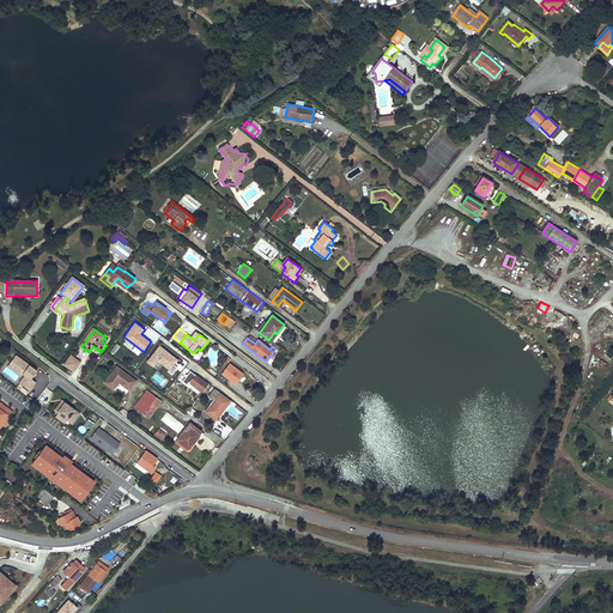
[(121,347),(117,345),(111,352),(115,356),(121,347)]
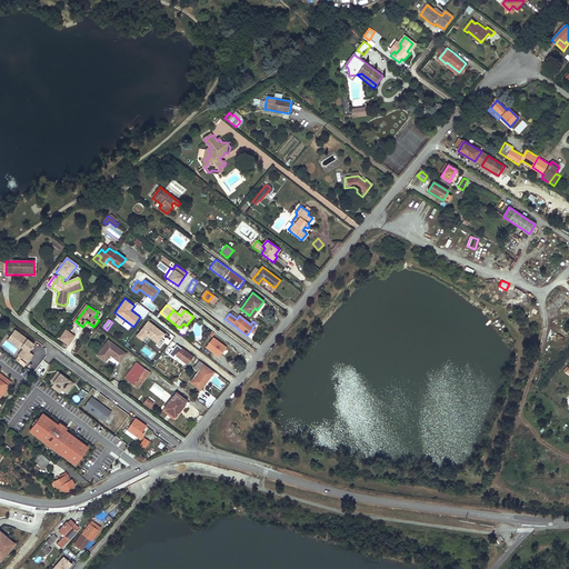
[(160,347),(165,340),(161,338),(166,333),(147,320),(136,336),(146,343),(149,339),(160,347)]
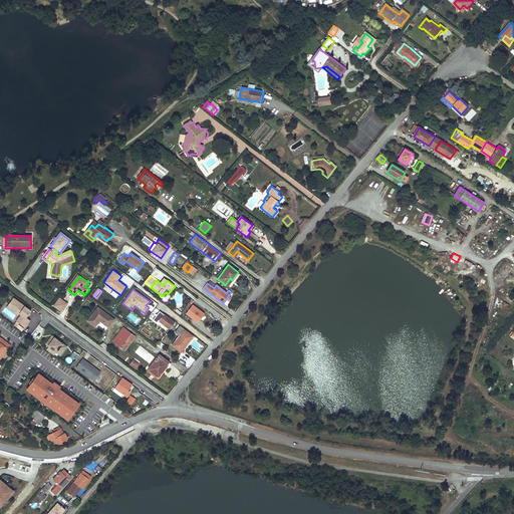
[(6,308),(17,316),(13,322),(24,329),(30,320),(26,317),(31,310),(13,297),(6,308)]
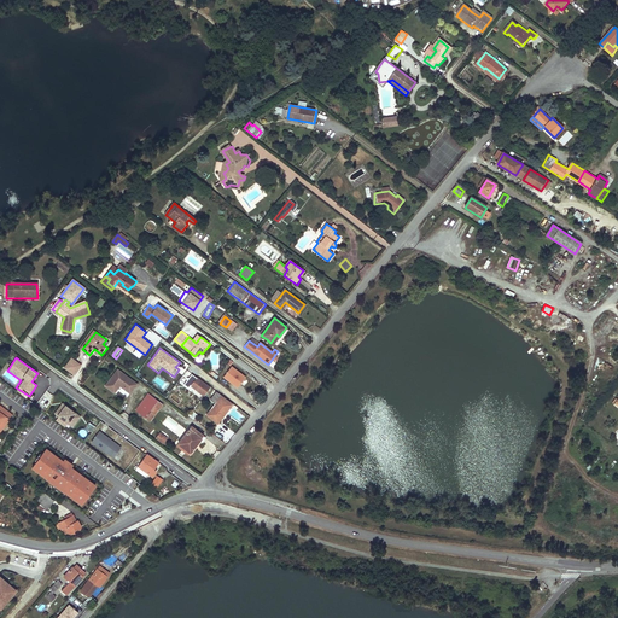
[(82,366),(74,359),(66,368),(75,375),(82,366)]
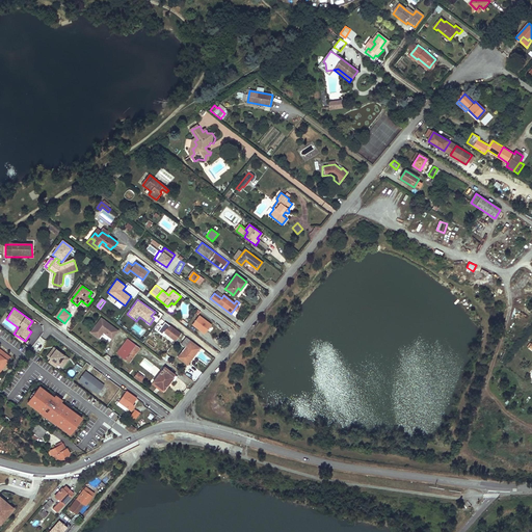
[(191,324),(205,334),(212,324),(198,315),(191,324)]
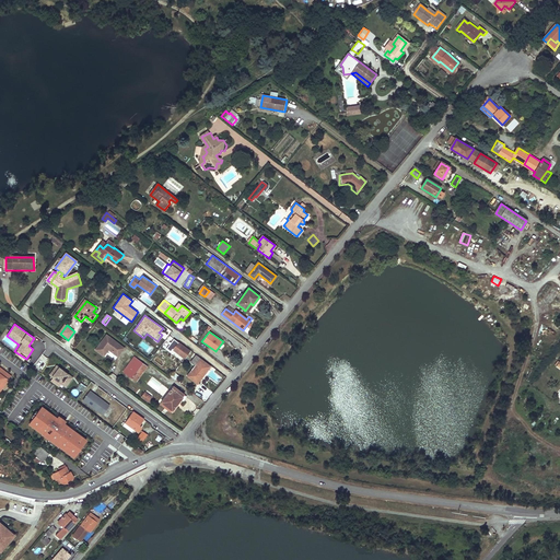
[(116,356),(123,348),(105,335),(94,349),(100,353),(102,350),(105,352),(107,349),(108,349),(109,349),(111,350),(109,351),(116,356)]
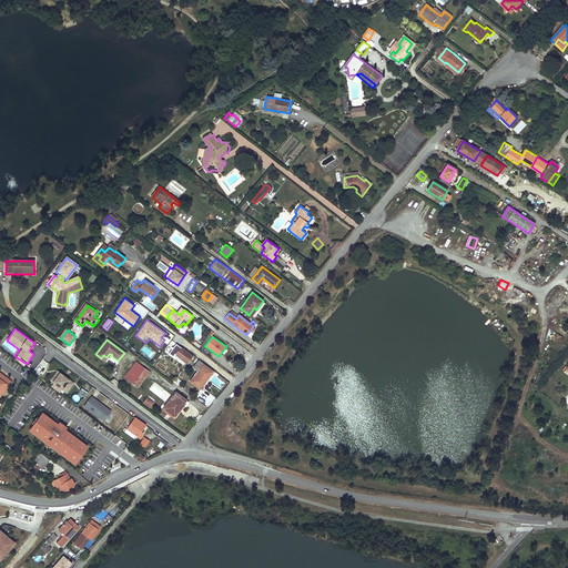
[(176,344),(170,353),(173,356),(174,354),(186,363),(192,355),(176,344)]
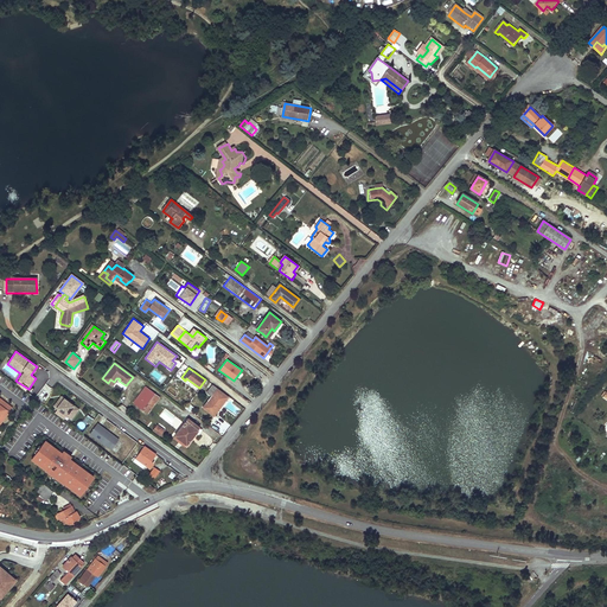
[(203,408),(213,416),(228,397),(212,385),(206,393),(212,396),(203,408)]
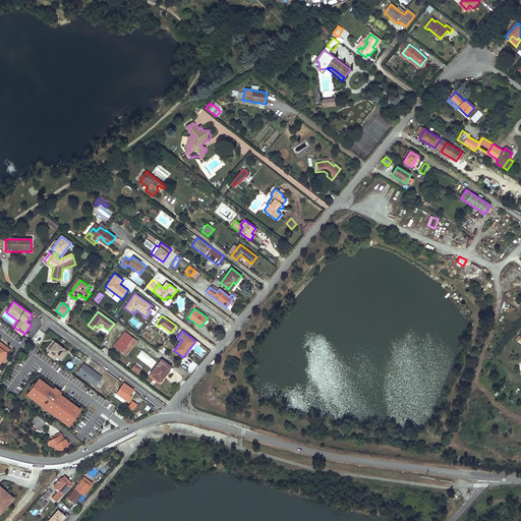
[(133,338),(125,332),(114,346),(122,352),(133,338)]
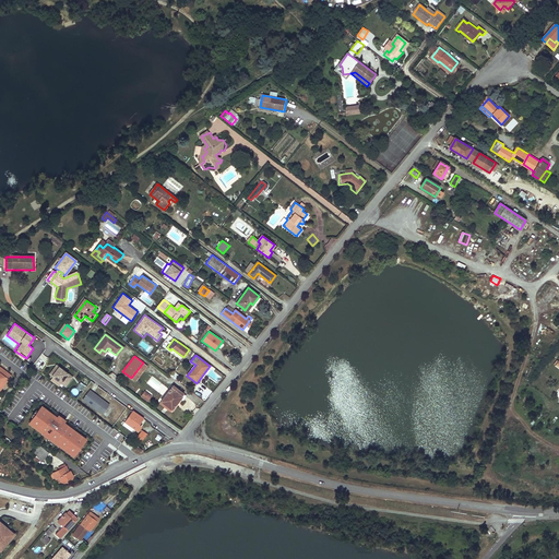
[(55,365),(49,375),(52,377),(50,379),(66,389),(73,376),(55,365)]
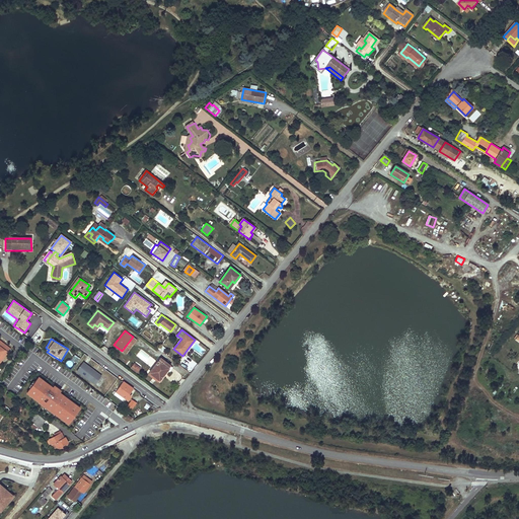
[(74,355),(71,361),(77,363),(79,357),(74,355)]
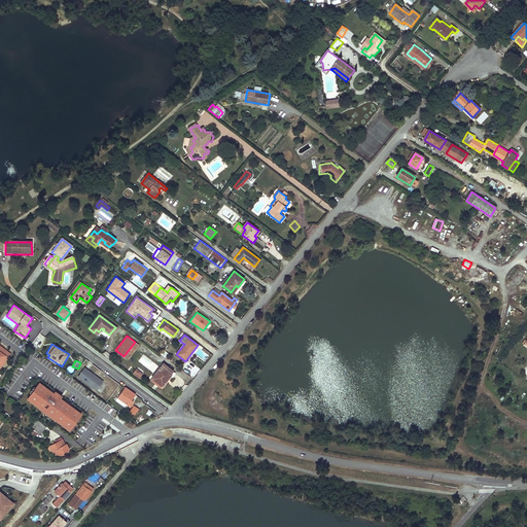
[(152,379),(163,386),(173,372),(163,364),(152,379)]
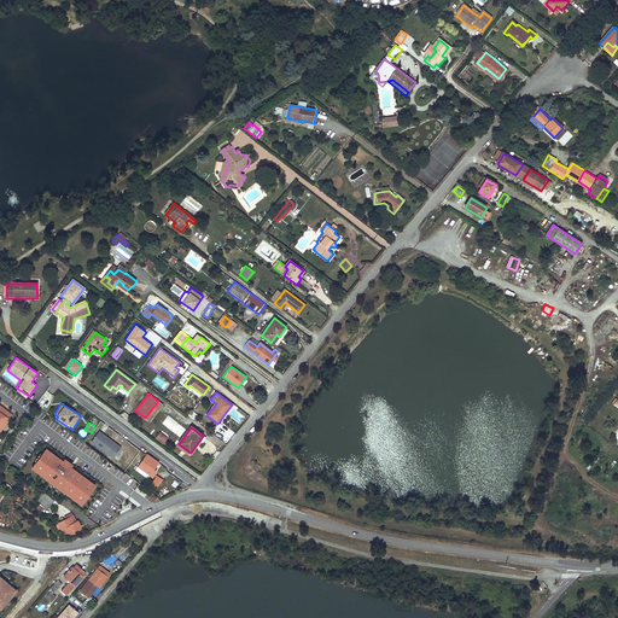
[(116,461),(124,450),(99,431),(91,442),(116,461)]
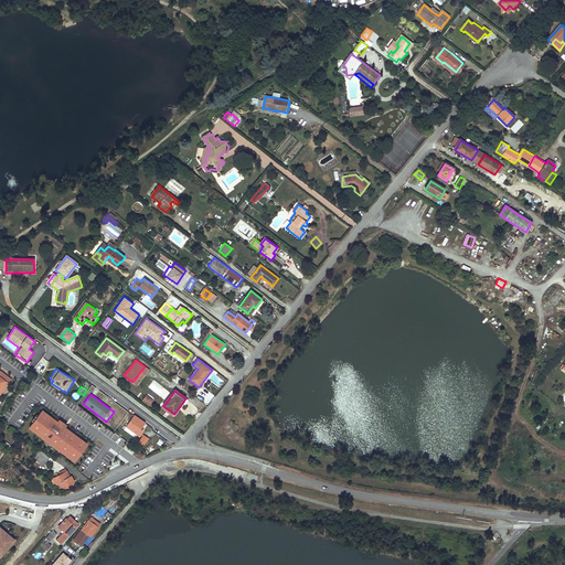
[(146,394),(141,401),(149,406),(153,400),(146,394)]
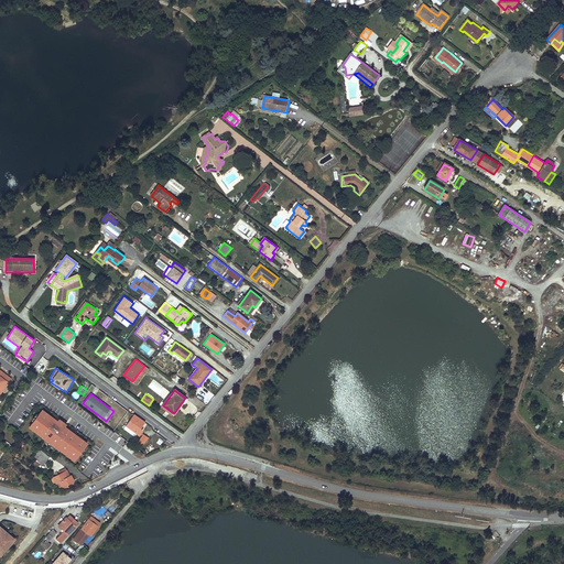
[(172,415),(174,413),(163,405),(161,408),(172,415)]
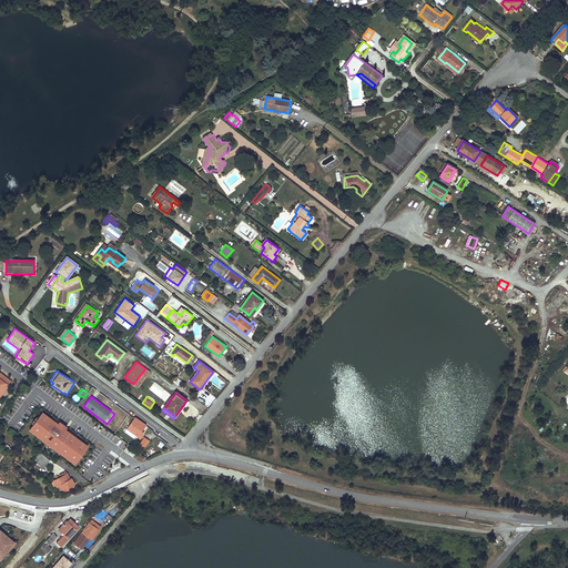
[(74,465),(89,445),(41,412),(28,432),(74,465)]
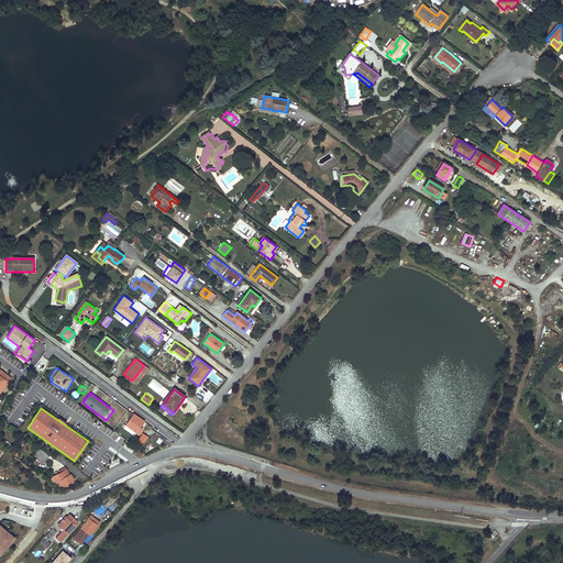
[(134,415),(125,424),(139,434),(142,429),(140,428),(144,422),(134,415)]
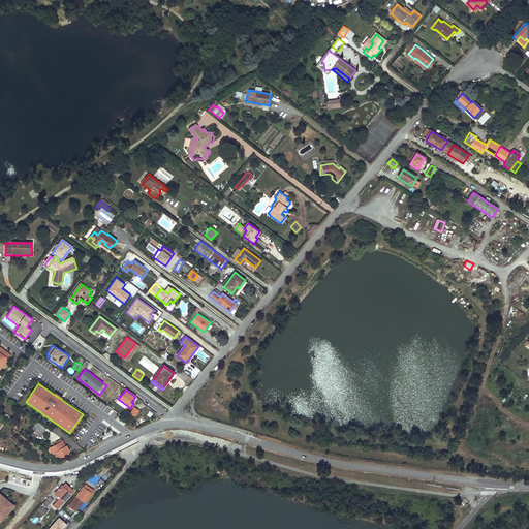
[(133,406),(129,413),(134,417),(139,410),(133,406)]
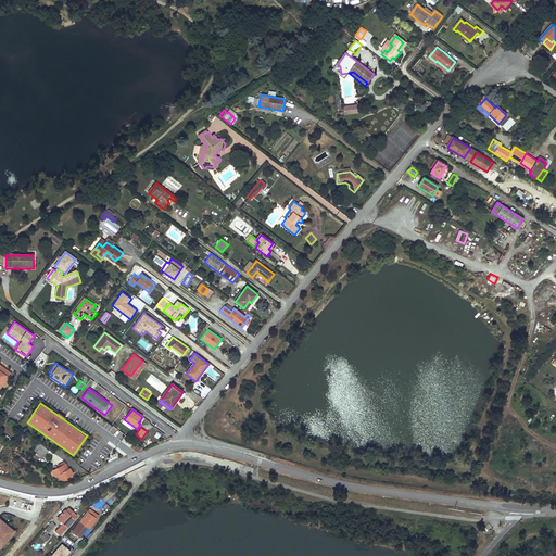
[(36,454),(40,457),(42,458),(49,451),(37,442),(34,445),(36,447),(39,450),(36,454)]
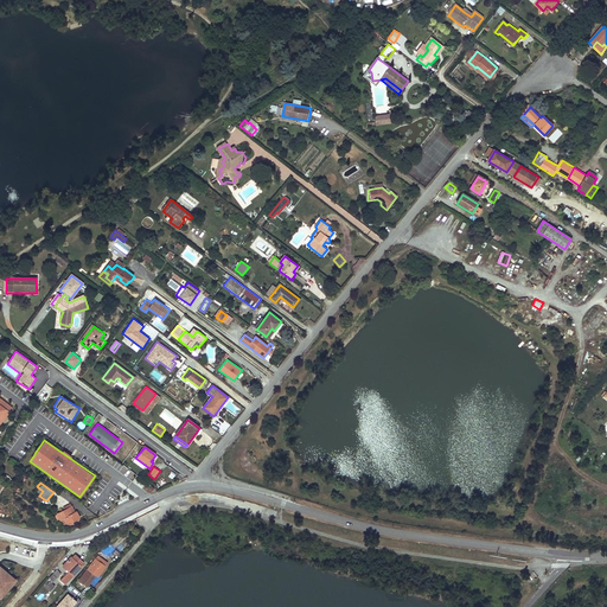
[(75,512),(72,506),(65,510),(58,513),(62,519),(65,518),(66,523),(68,524),(69,523),(80,518),(77,511),(75,512)]
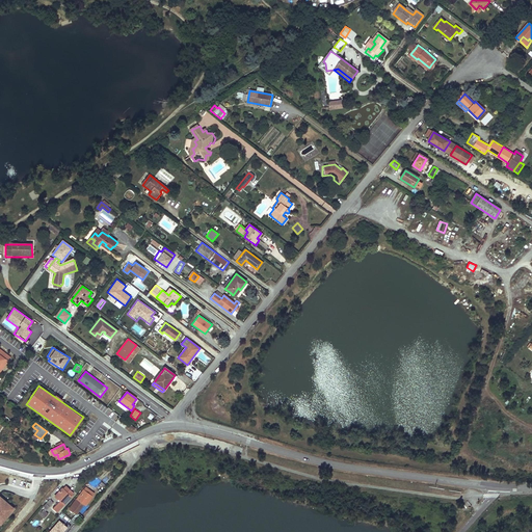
[(65,487),(63,490),(71,497),(73,494),(65,487)]
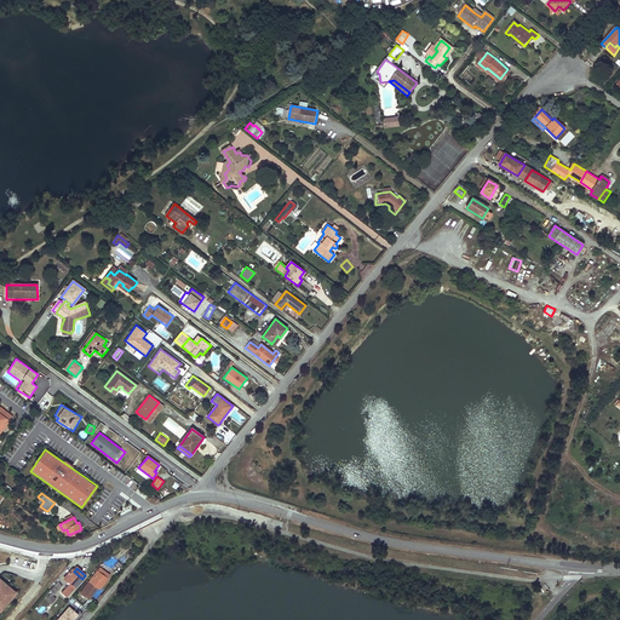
[(99,568),(97,572),(108,579),(110,575),(99,568)]
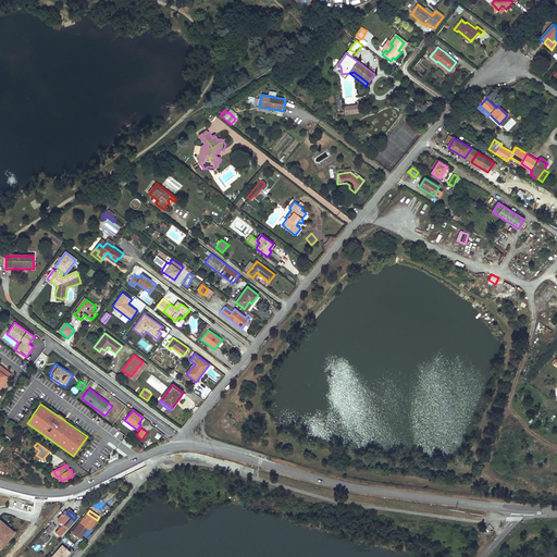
[(74,520),(66,514),(65,511),(58,519),(63,524),(56,534),(60,537),(75,521),(74,520)]
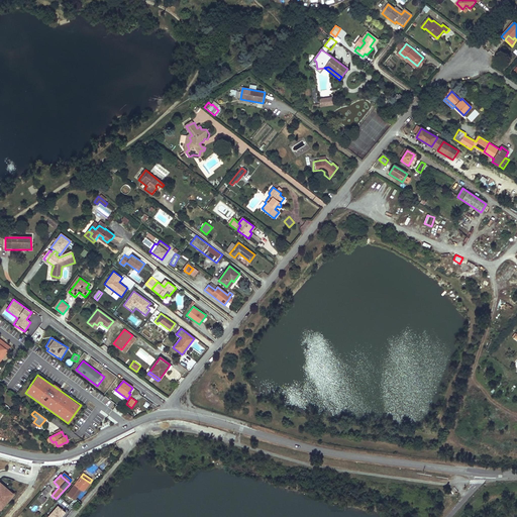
[(90,483),(81,477),(69,492),(75,497),(81,489),(84,491),(90,483)]
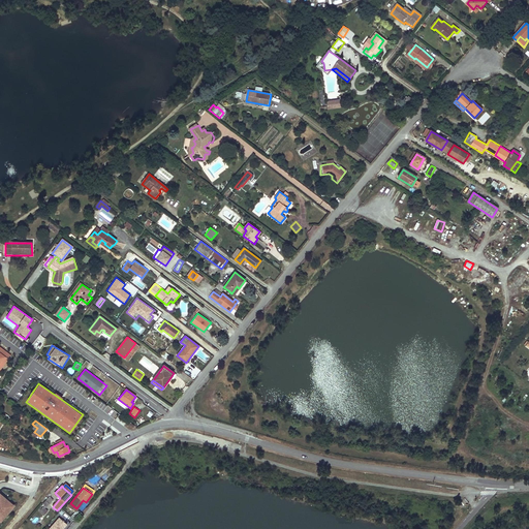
[(0,521),(0,522),(14,504),(0,493),(0,521)]
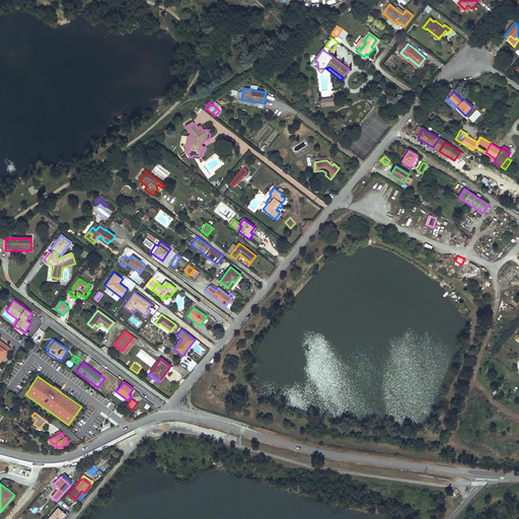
[(49,488),(43,495),(45,497),(39,502),(41,504),(40,505),(41,506),(43,505),(44,506),(47,503),(44,499),(51,492),(52,494),(53,492),(49,488)]
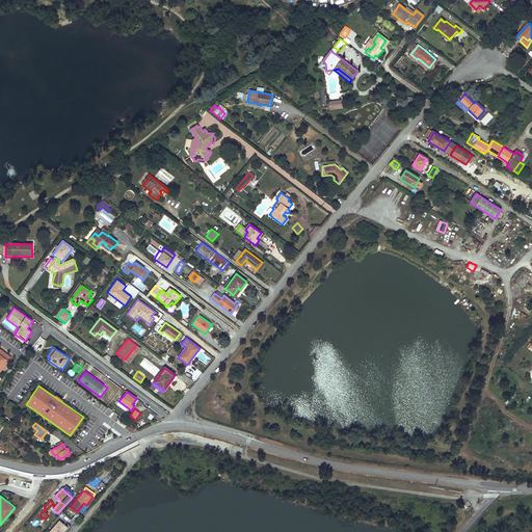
[(48,531),(63,531),(68,528),(58,520),(48,531)]
